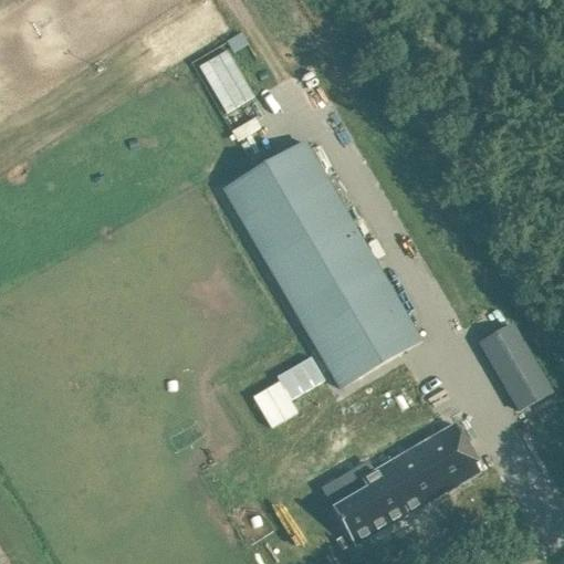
[(218,54),(199,63),(221,113),(254,98),(242,71),(228,76),(218,54)]
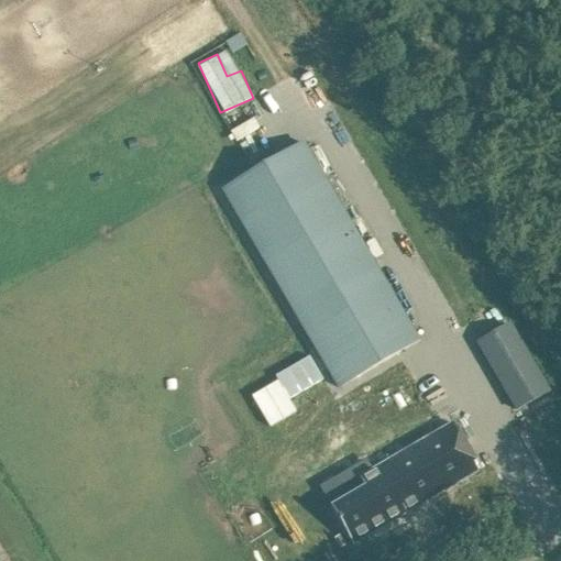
[(366,246),(306,143),(227,189),(288,293),(341,387),(421,340),(366,246)]
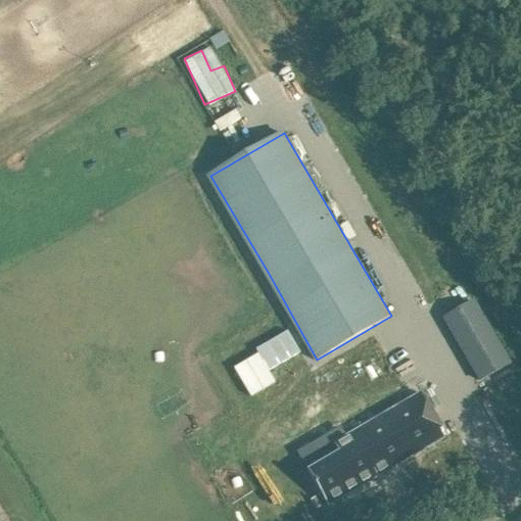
[(475,299),(443,316),(480,381),(513,363),(475,299)]
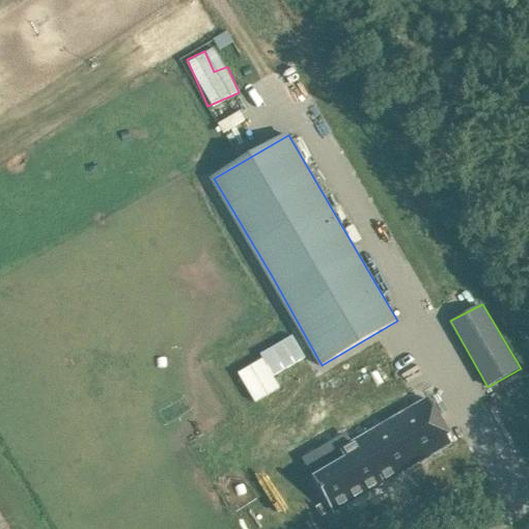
[(280,388),(273,373),(305,357),(294,335),(232,367),(251,402),(280,388)]
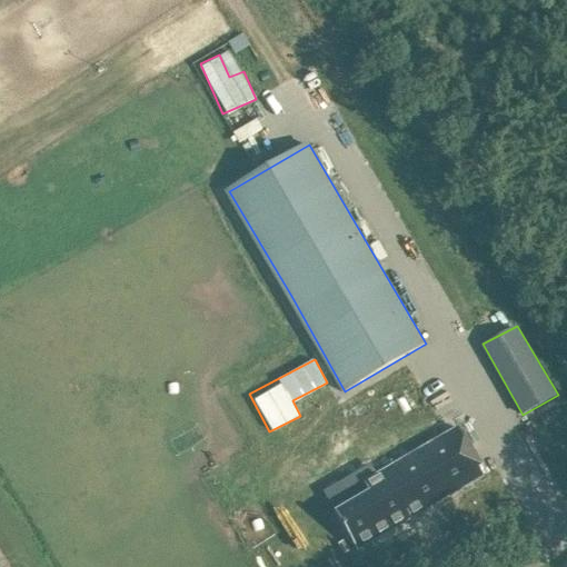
[(491,470),(464,423),(398,460),(409,478),(405,481),(421,510),(491,470)]
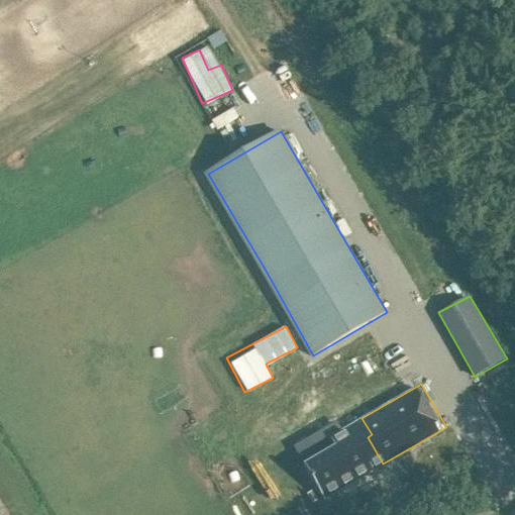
[(362,418),(330,436),(335,444),(310,459),(330,495),(383,464),(368,437),(372,434),(362,418)]
